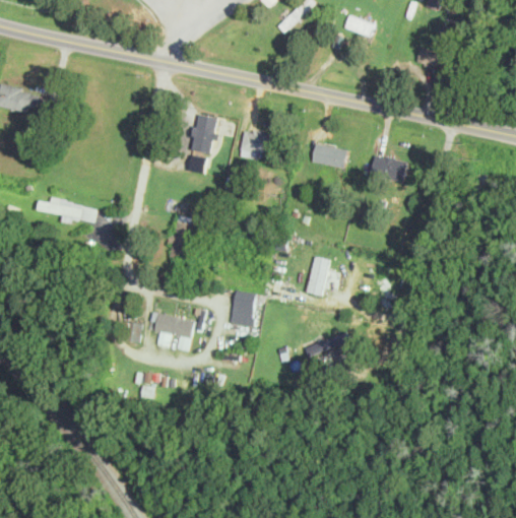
[(303,0),(277,25),(283,33),(314,3),(311,0),(303,0)]
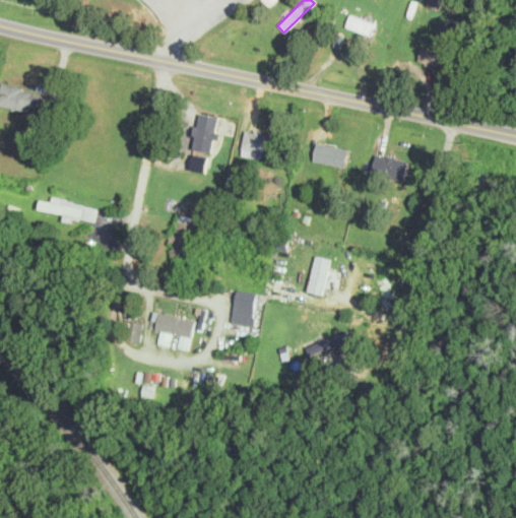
[(425,0),(424,6),(437,10),(439,0),(425,0)]
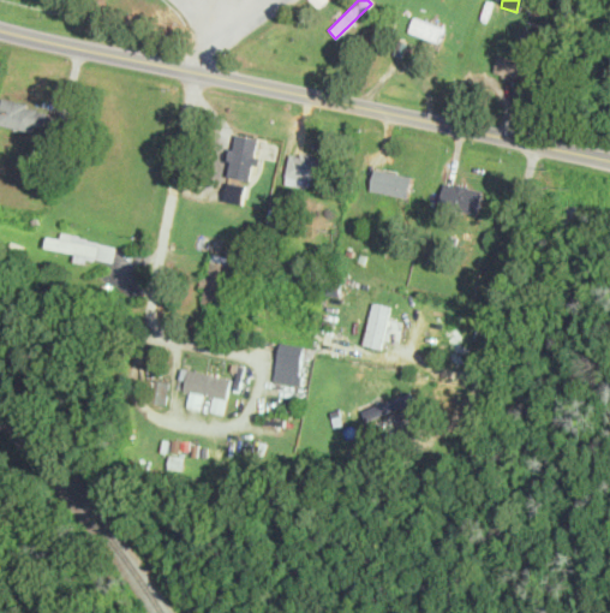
[(441,29),(412,17),(406,33),(435,43),(441,29)]
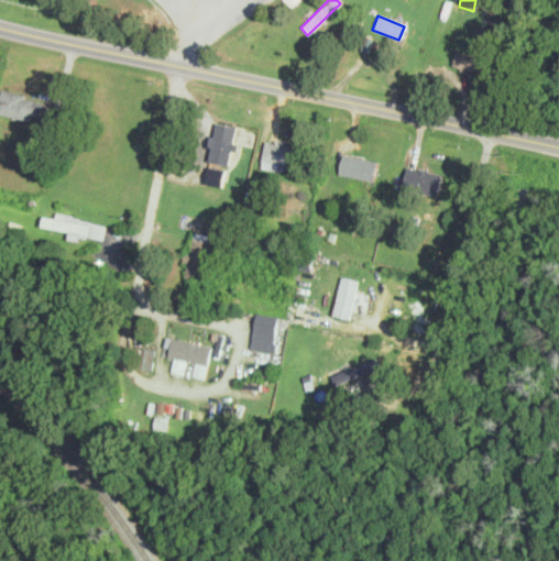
[(477,73),(480,57),(452,52),(450,68),(477,73)]
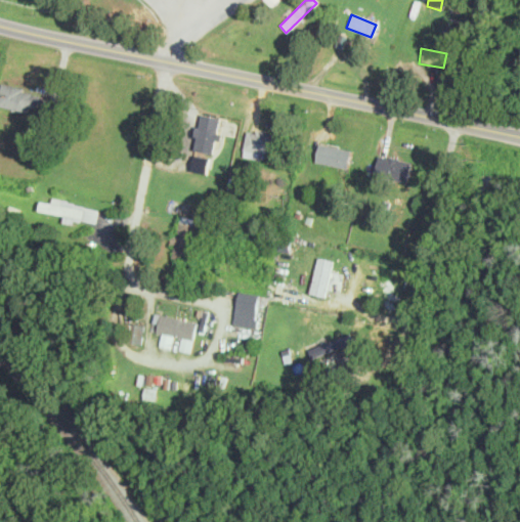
[(0,106),(33,114),(38,92),(0,84),(0,106)]
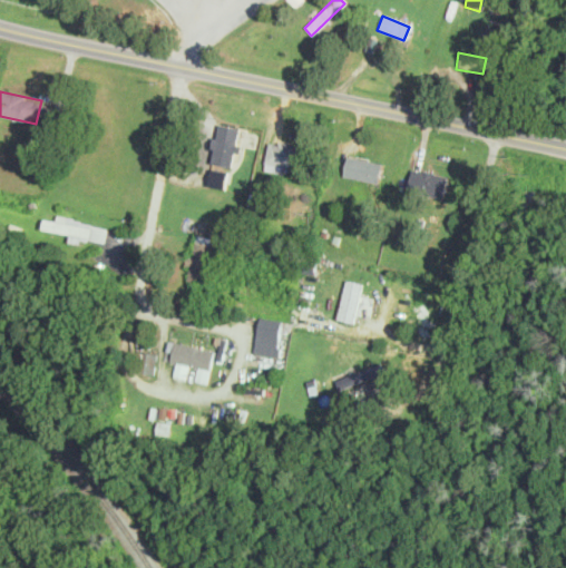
[(238,128),(215,125),(210,165),(232,168),(238,128)]
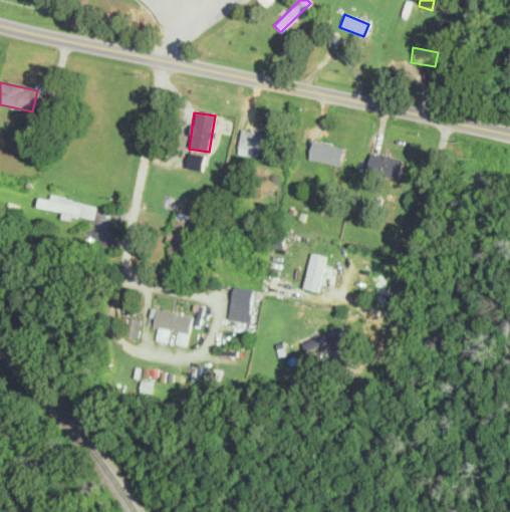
[(236,149),(269,156),(273,135),(241,128),(236,149)]
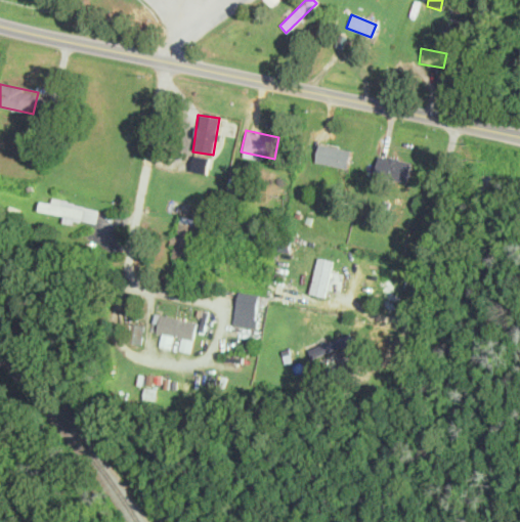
[(349,150),(316,144),(313,163),(346,169),(349,150)]
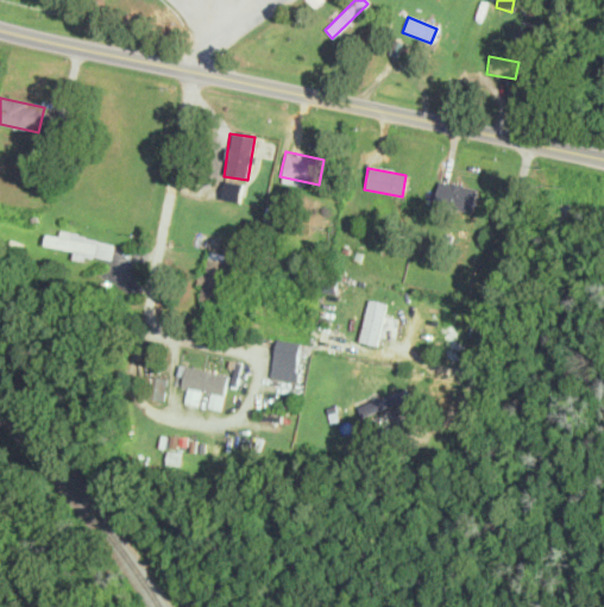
[(471,213),(477,189),(438,180),(432,204),(471,213)]
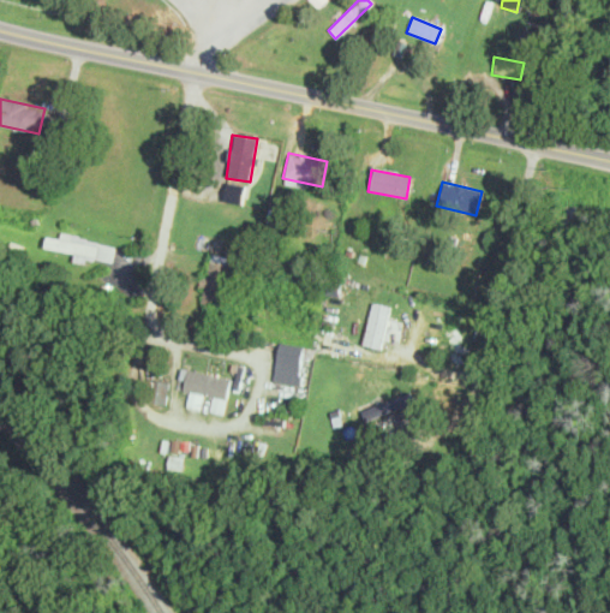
[(238,204),(243,186),(225,183),(221,201),(238,204)]
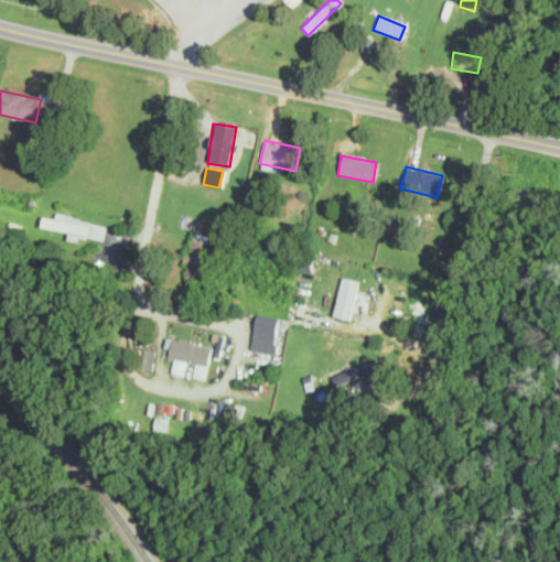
[(67,233),(66,238),(101,242),(104,222),(41,214),(40,229),(67,233)]
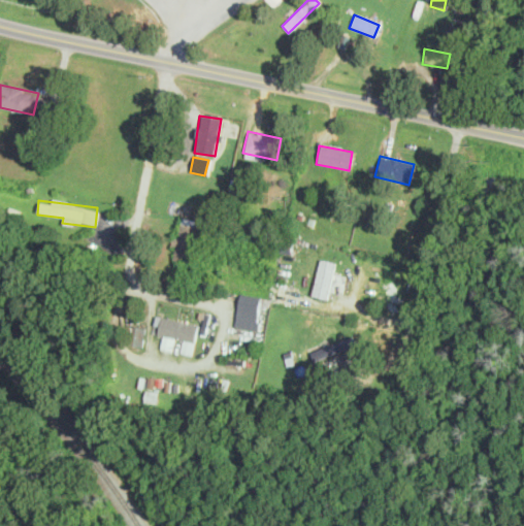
[(169,261),(189,263),(195,222),(176,219),(169,261)]
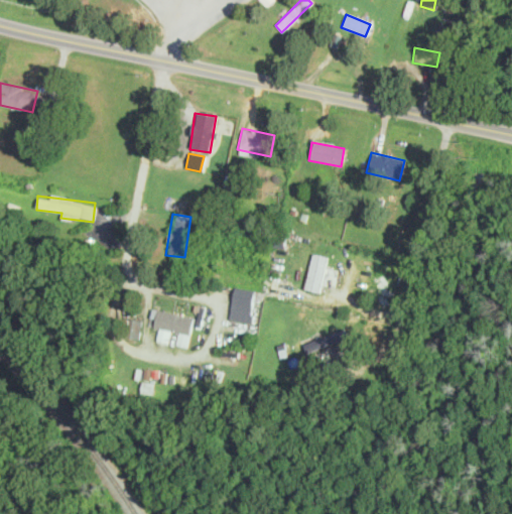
[(326,257),(310,254),(303,289),(317,292),(326,257)]
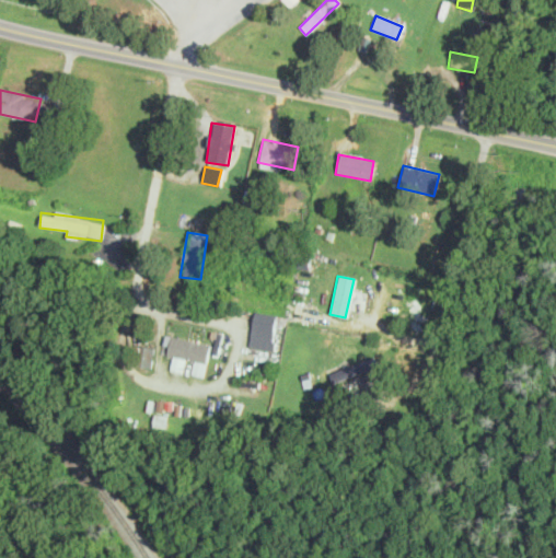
[(269,351),(275,315),(252,312),(246,348),(269,351)]
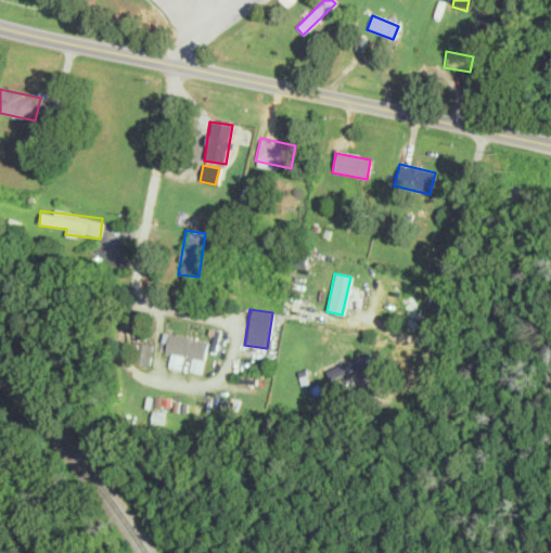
[(206,342),(165,334),(162,354),(170,356),(168,368),(178,370),(180,357),(190,359),(188,371),(200,373),(206,342)]
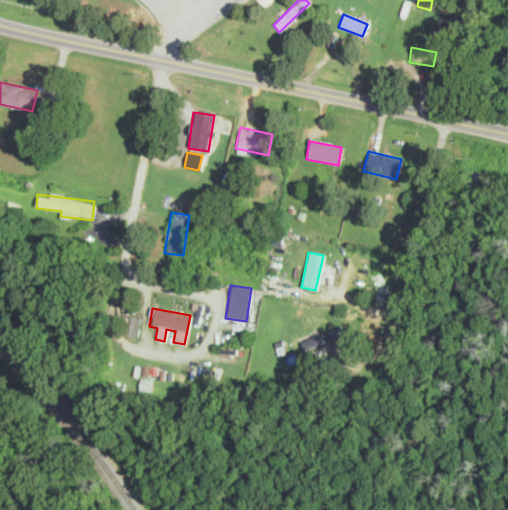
[(136,336),(138,319),(126,317),(123,334),(136,336)]
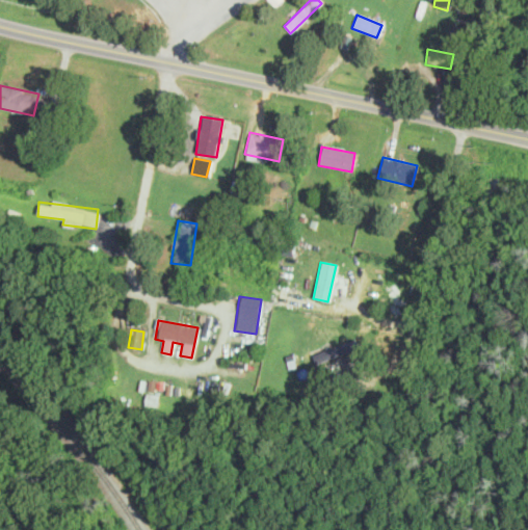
[(315,365),(355,347),(351,340),(312,355),(315,365)]
